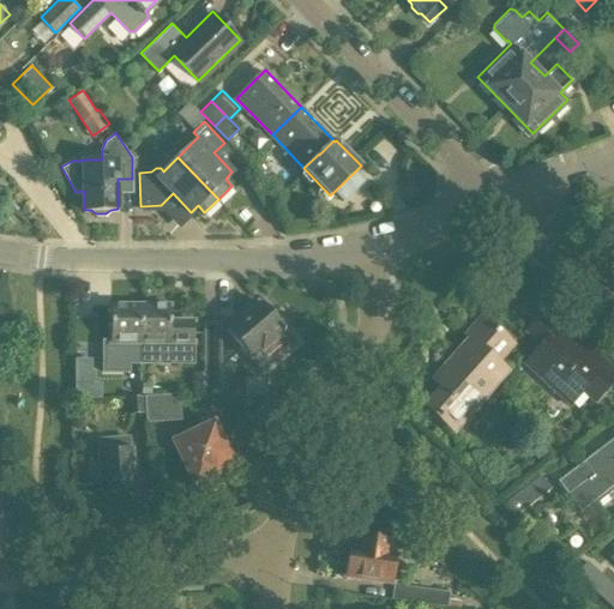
[(114,305),(109,305),(110,342),(127,342),(126,359),(139,359),(139,351),(139,306),(126,305),(124,301),(118,301),(114,305)]
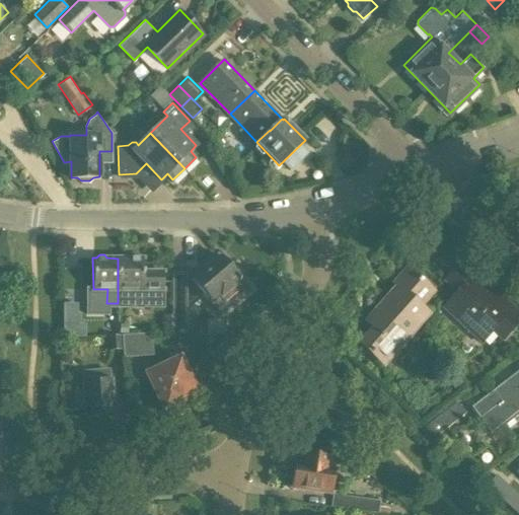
[(130,259),(118,259),(118,297),(118,303),(118,305),(163,306),(163,271),(143,271),(143,259),(140,259),(138,254),(133,255),(130,259)]
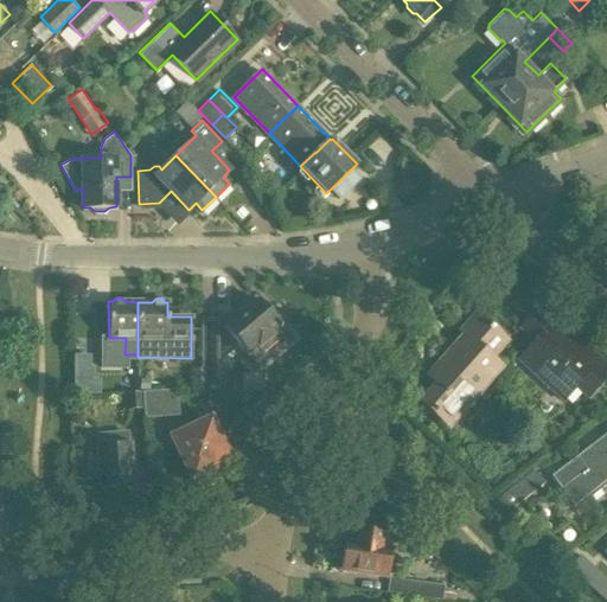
[(256,298),(223,325),(255,362),(285,337),(278,328),(280,326),(274,319),(278,315),(263,300),(261,303),(256,298)]
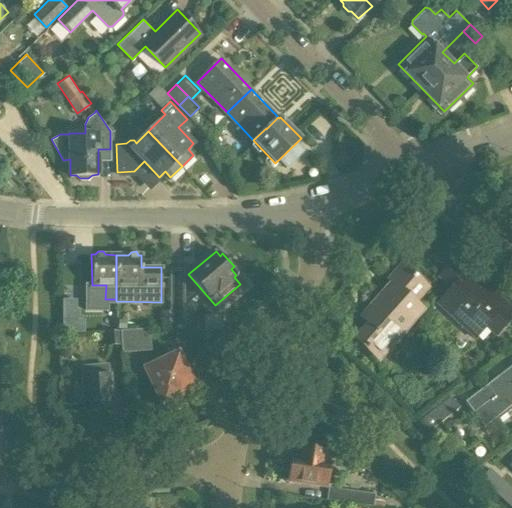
[(476,335),(486,323),(495,332),(511,314),(511,305),(492,287),(489,290),(453,258),(439,273),(451,285),(437,299),(476,335)]
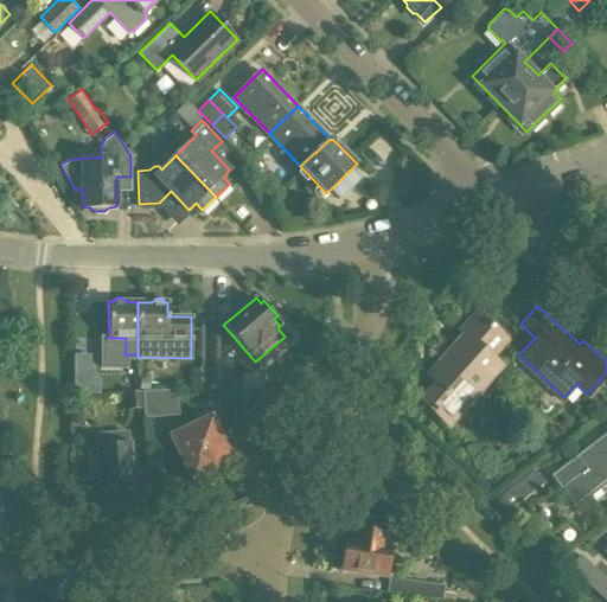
[(443,372),(420,397),(448,423),(502,364),(491,353),(506,337),(477,309),(460,327),(465,331),(434,364),(443,372)]
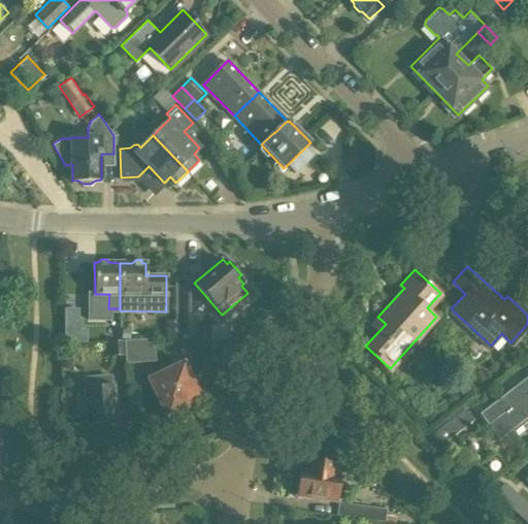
[(175,296),(175,335),(191,336),(190,296),(175,296)]
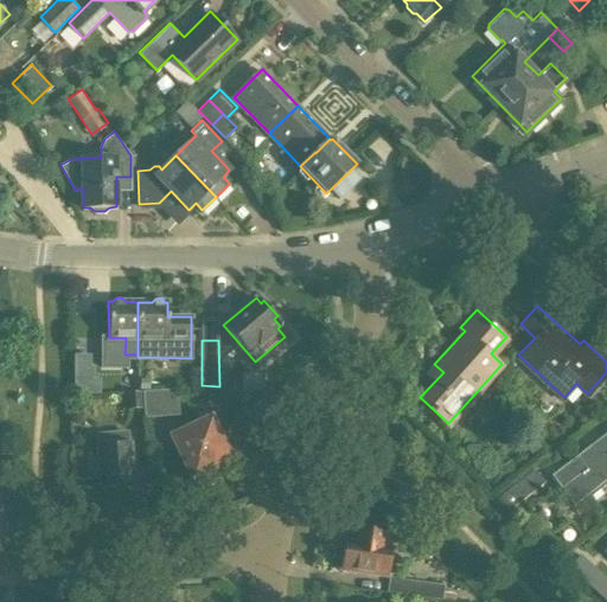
[(90,382),(74,382),(74,394),(94,394),(94,382),(90,382)]
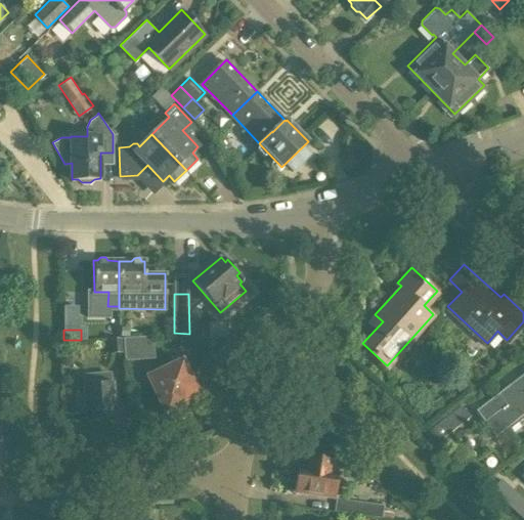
[(124,337),(125,359),(139,358),(137,336),(124,337)]
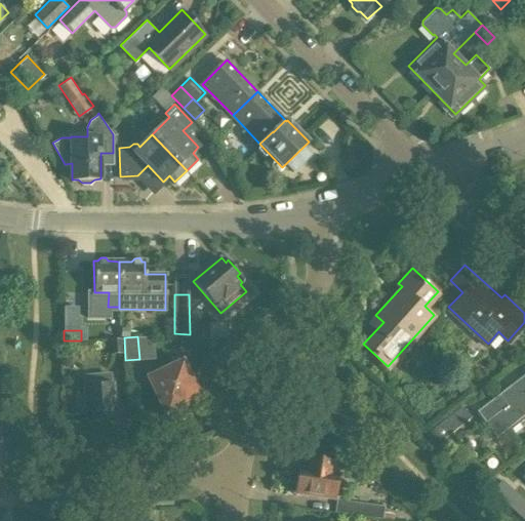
[(108,339),(109,353),(124,352),(123,338),(108,339)]
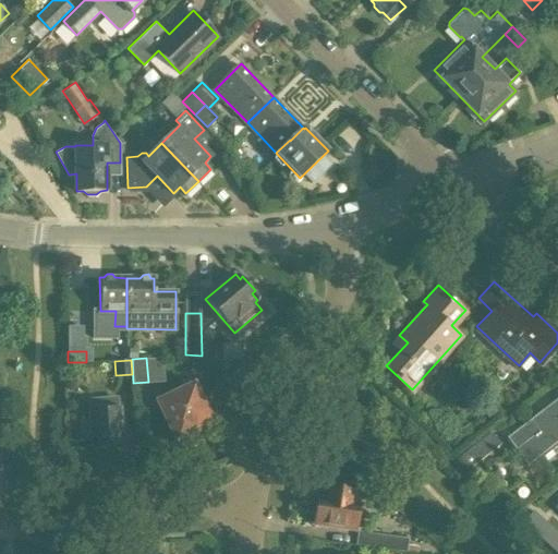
[(193,385),(158,401),(177,440),(180,437),(183,440),(191,436),(193,432),(195,430),(194,428),(209,420),(193,385)]
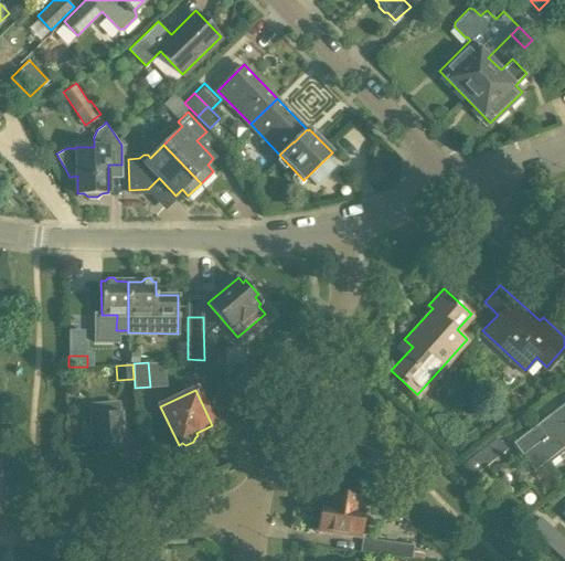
[(564,403),(514,442),(535,469),(564,447),(564,403)]
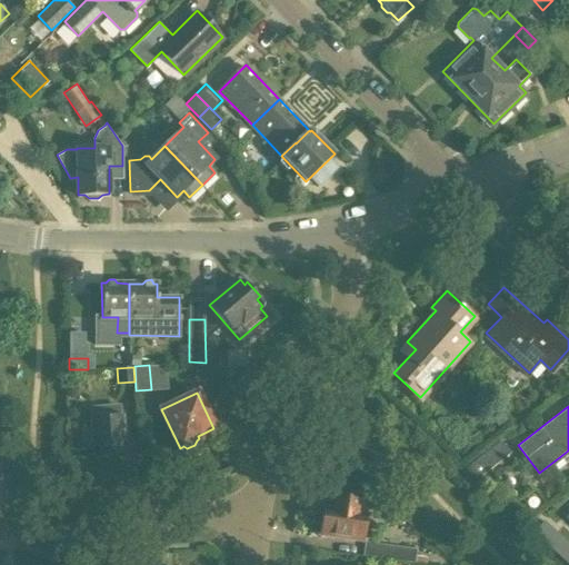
[(121,417),(91,419),(92,432),(81,432),(82,448),(92,447),(93,458),(98,458),(98,461),(110,461),(110,457),(125,456),(121,417)]
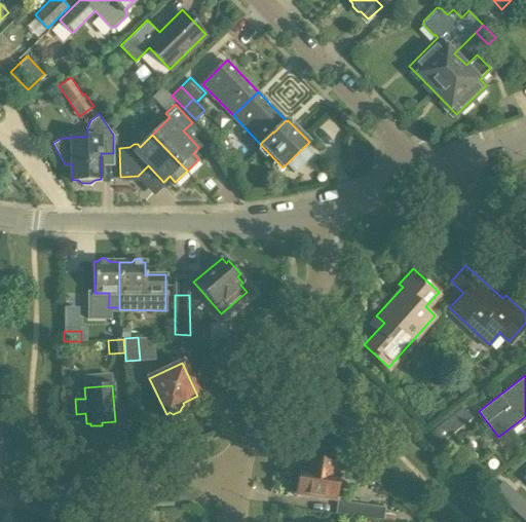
[(423,416),(429,420),(437,410),(430,406),(423,416)]
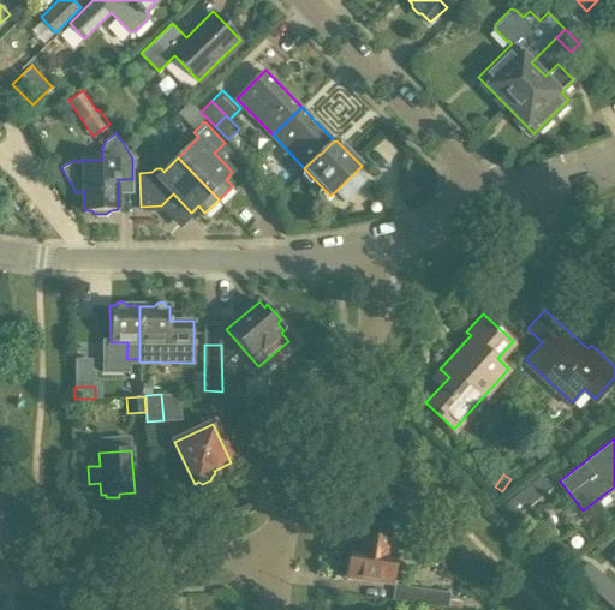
[(502,504),(514,515),(551,486),(542,474),(502,504)]
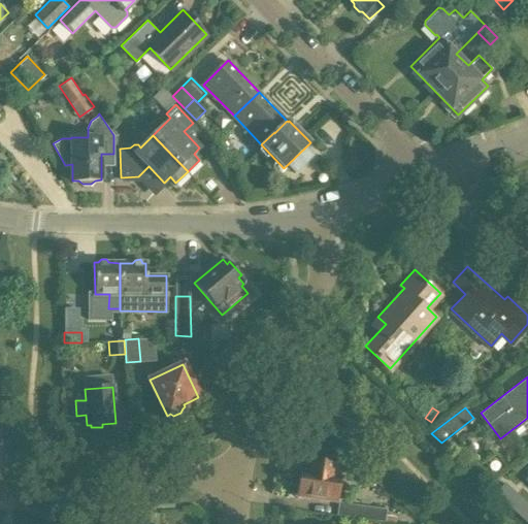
[(416,447),(411,456),(429,463),(433,453),(416,447)]
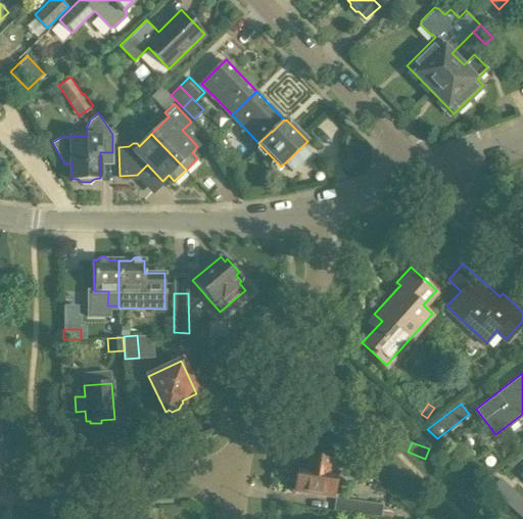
[(332,459),(303,455),(301,466),(296,465),(293,489),(333,496),(337,472),(331,471),(332,459)]
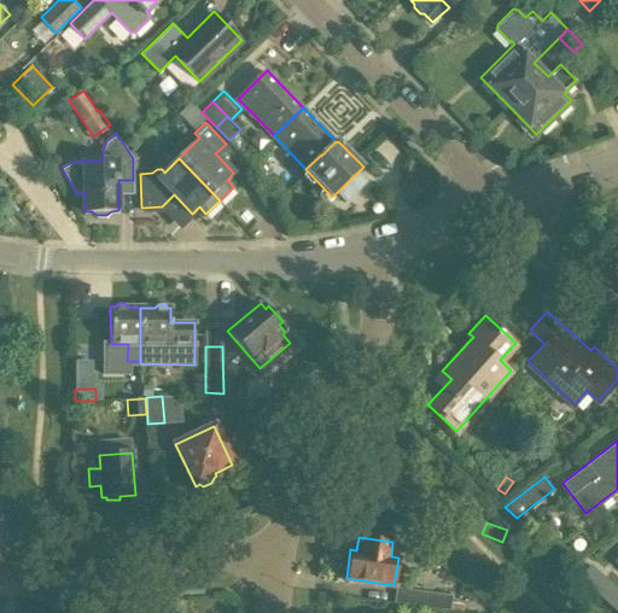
[(610,602),(617,593),(617,584),(593,561),(581,574),(610,602)]
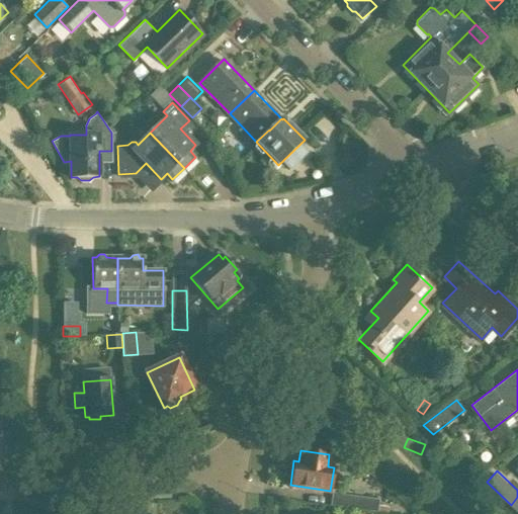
[(376,511),(378,498),(354,495),(352,507),(376,511)]
